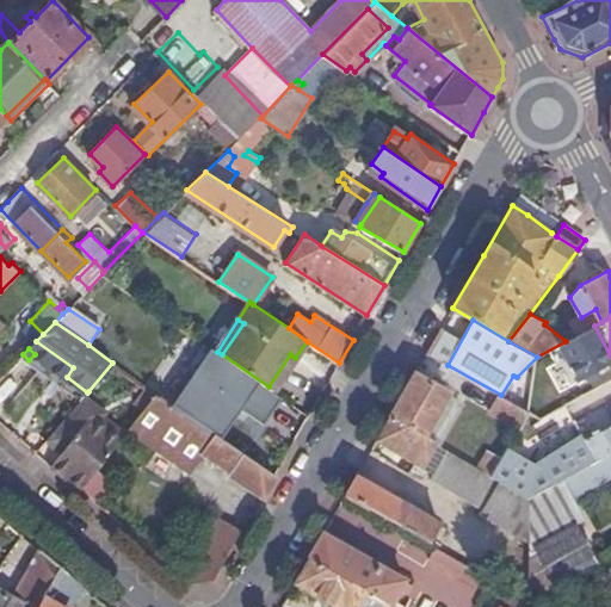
[(269,386),(273,390),(295,358),(290,354),(269,386)]
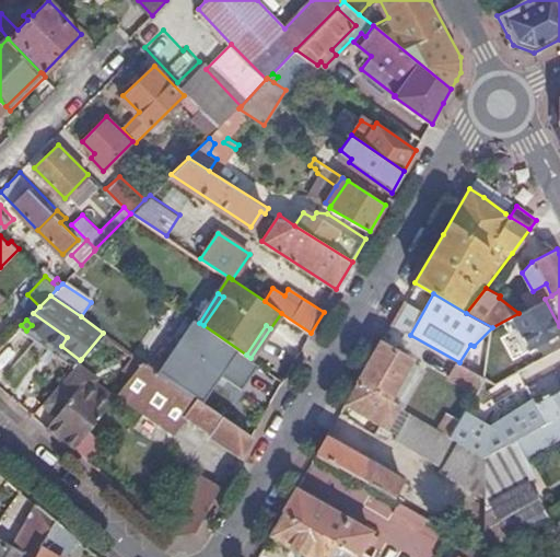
[(106,357),(130,376),(142,360),(127,349),(103,333),(81,359),(94,370),(106,357)]
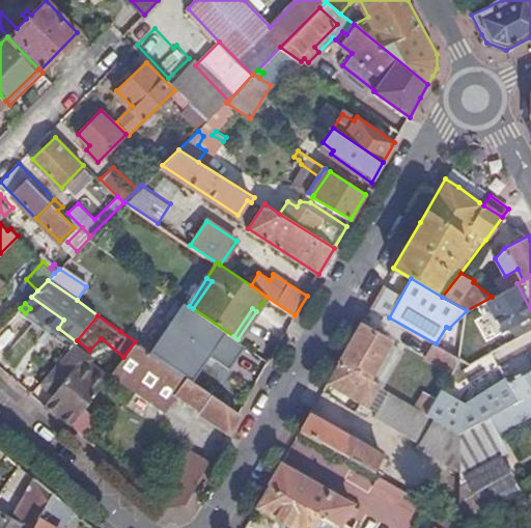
[(135,341),(180,372),(193,355),(138,316),(131,327),(126,324),(120,331),(135,341)]
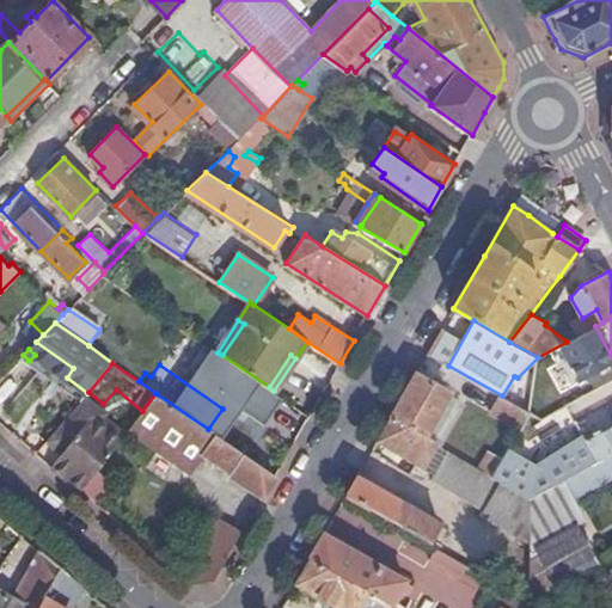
[(5,373),(0,376),(0,405),(18,387),(5,373)]
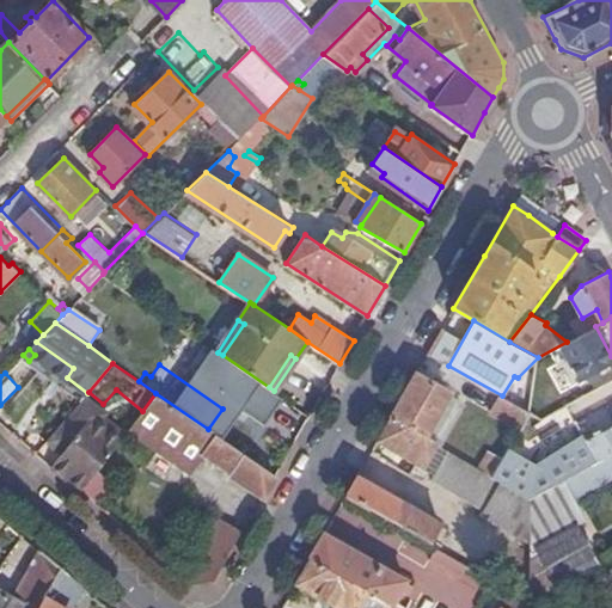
[(447,393),(415,375),(408,387),(390,418),(422,436),(447,393)]
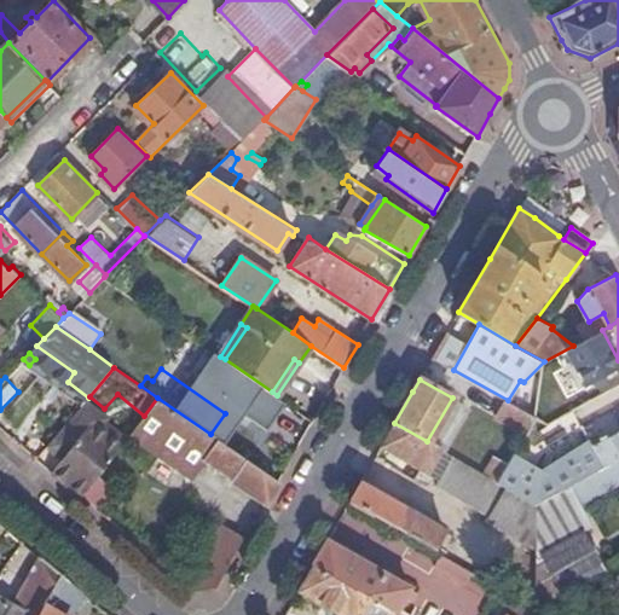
[(232,477),(266,502),(278,482),(210,434),(157,398),(144,416),(132,431),(192,474),(206,456),(233,476),(232,477)]
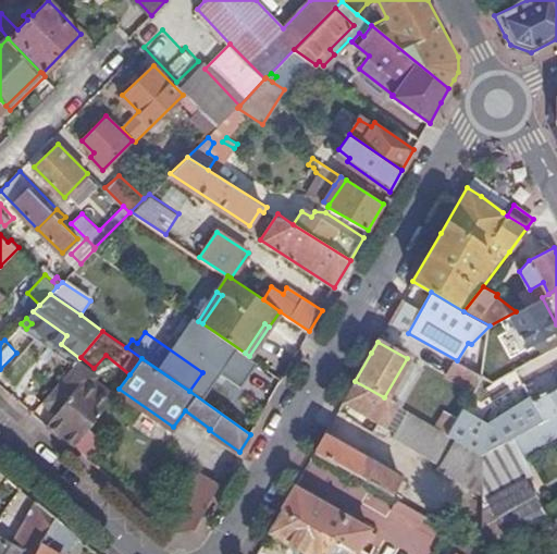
[(482,374),(457,360),(448,376),(472,391),(482,374)]
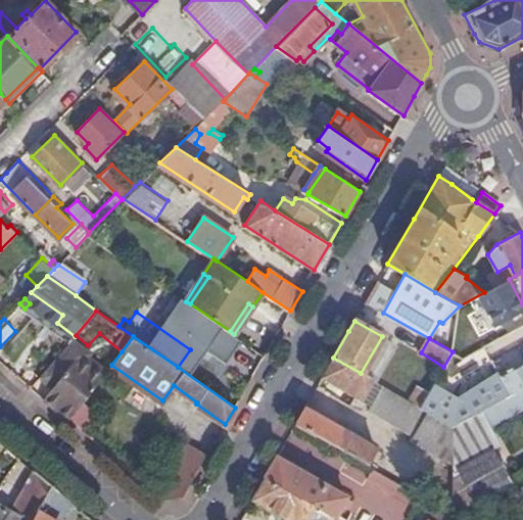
[(54,387),(45,397),(58,410),(68,418),(83,402),(97,382),(77,365),(88,351),(72,339),(45,370),(58,381),(54,387)]
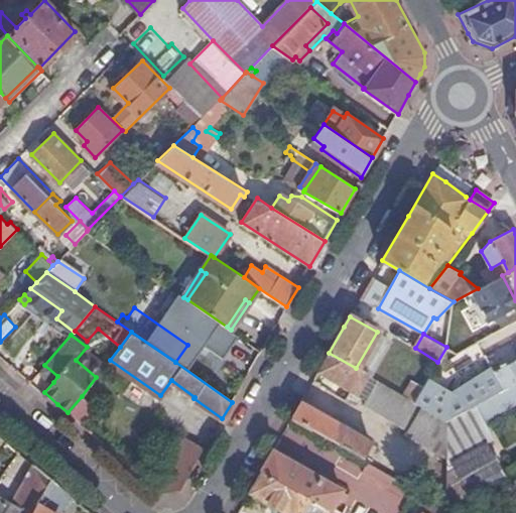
[(76,360),(96,377),(103,369),(86,355),(91,350),(87,347),(76,360)]
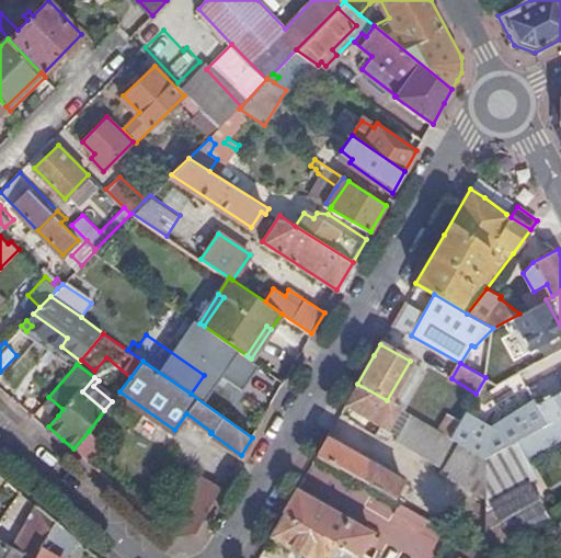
[(387,400),(357,384),(345,406),(396,435),(395,439),(442,466),(439,470),(482,494),(482,455),(450,436),(438,431),(387,400)]
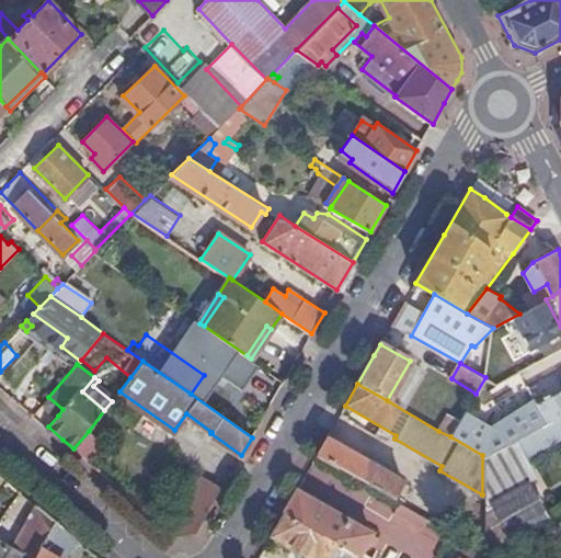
[(560,386),(536,400),(535,397),(519,406),(504,417),(506,420),(503,422),(506,428),(496,434),(508,443),(560,413),(560,386)]
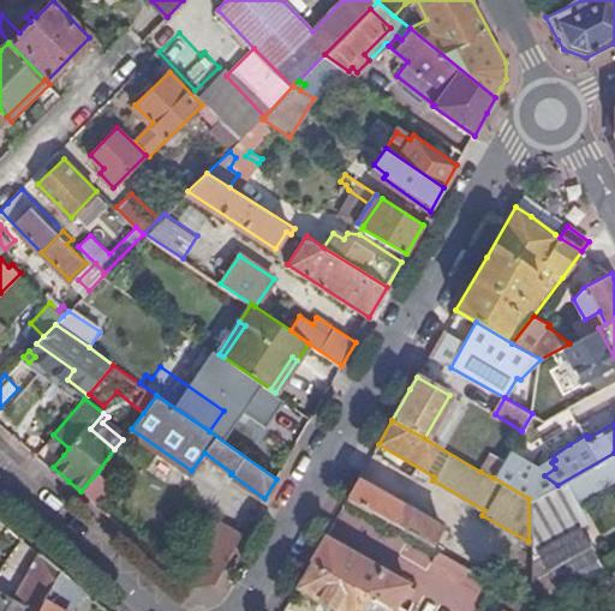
[(53,435),(47,442),(64,455),(69,448),(53,435)]
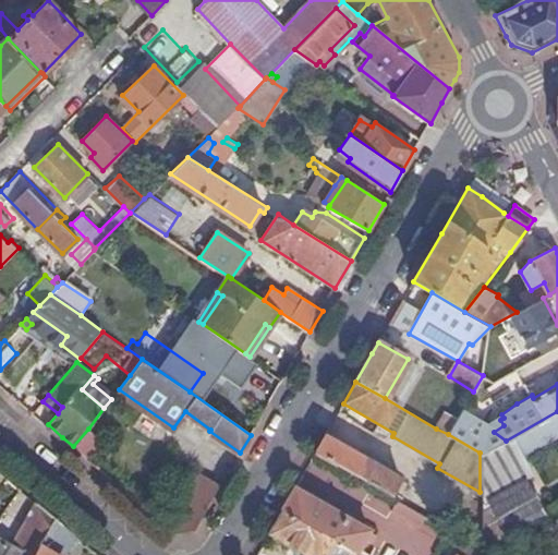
[(448,434),(462,410),(457,406),(451,415),(446,412),(436,429),(448,434)]
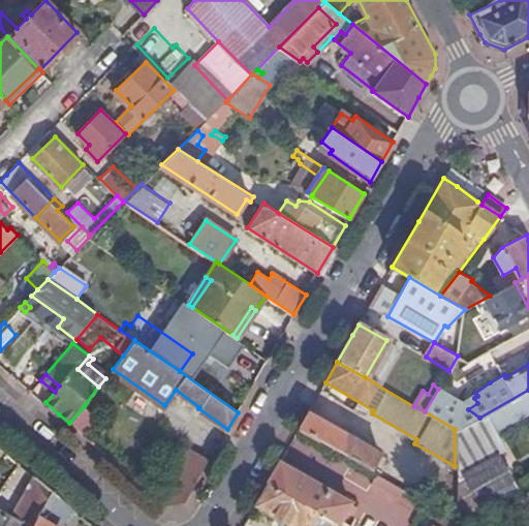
[(448,392),(439,387),(438,389),(425,411),(455,429),(479,418),(468,409),(445,396),(448,392)]
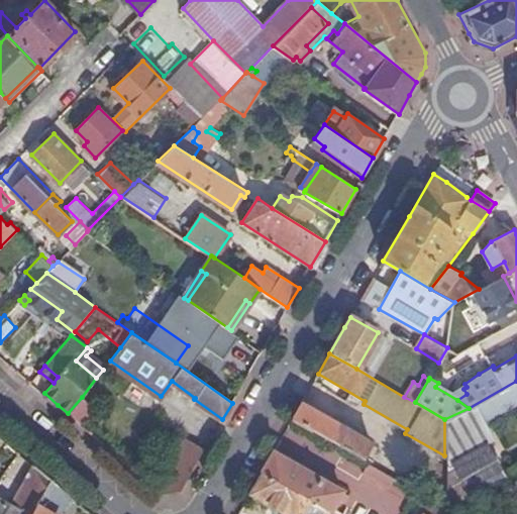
[(82,397),(68,413),(81,424),(95,407),(82,397)]
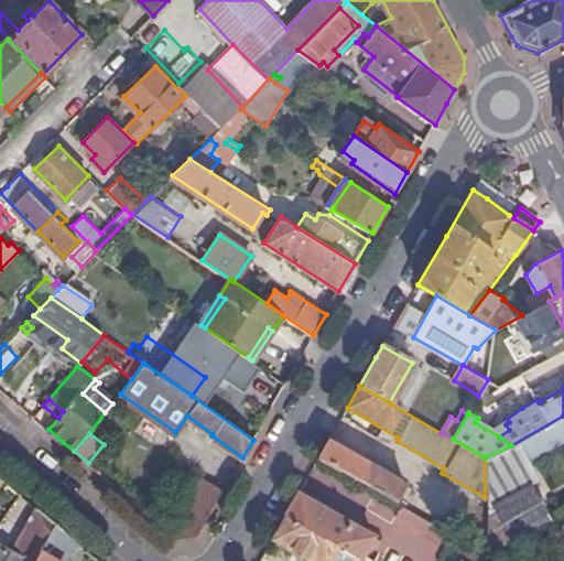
[(411,488),(328,440),(317,459),(391,500),(394,503),(399,495),(405,498),(411,488)]
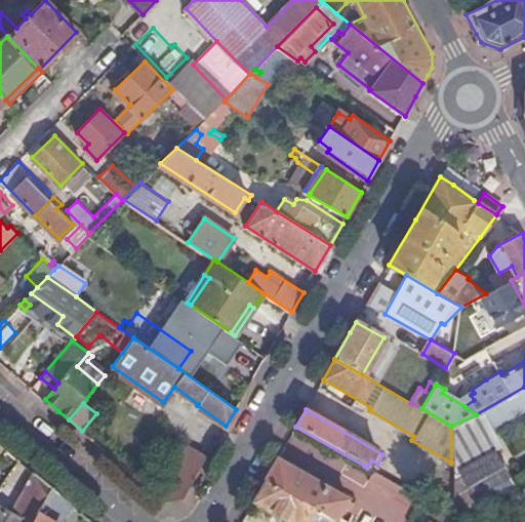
[(493,446),(453,469),(452,490),(486,470),(480,457),(495,449),(493,446)]
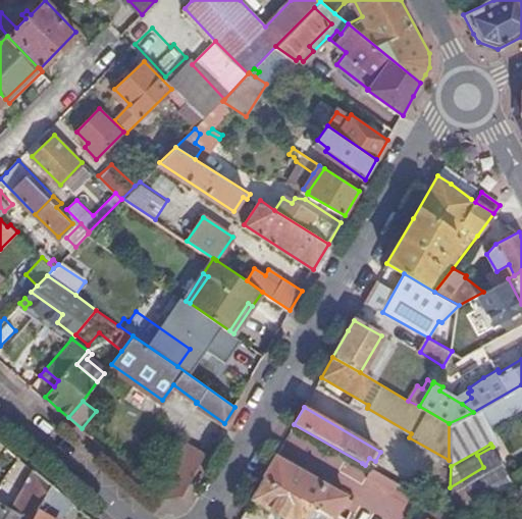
[(178,459),(158,492),(163,498),(185,494),(208,453),(196,446),(186,463),(178,459)]
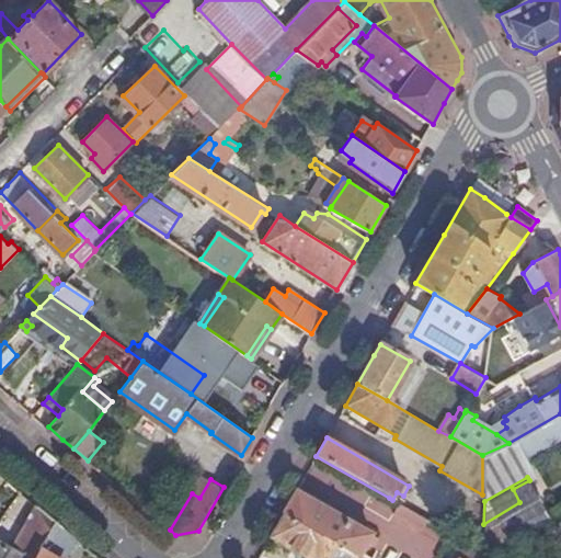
[(483,524),(483,553),(549,515),(529,480),(513,489),(519,502),(483,524)]
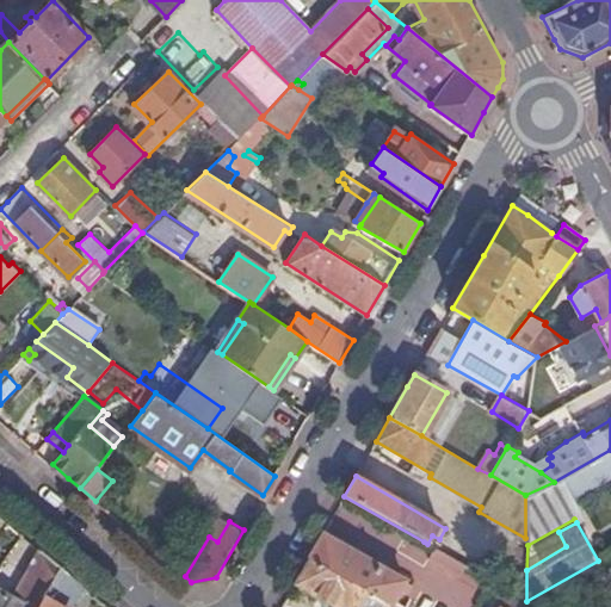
[(526,606),(526,601),(427,544),(424,542),(401,581),(322,534),(308,559),(365,594),(368,595),(384,605),(389,606),(526,606)]
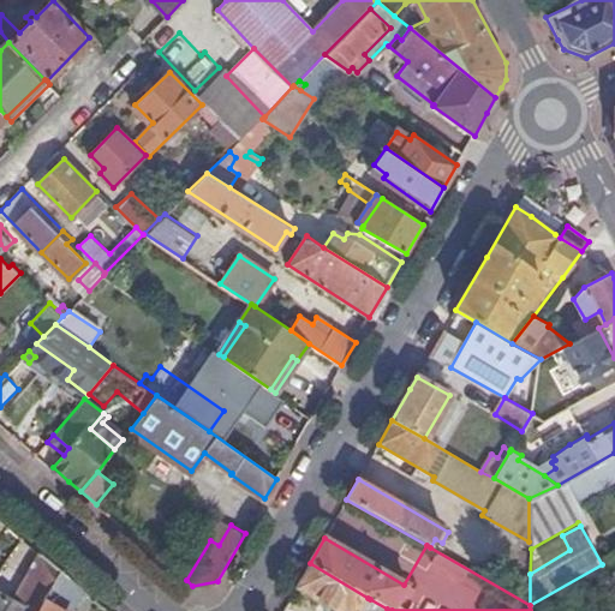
[(0,610),(39,610),(47,598),(63,569),(42,552),(33,569),(16,598),(0,588),(0,610)]
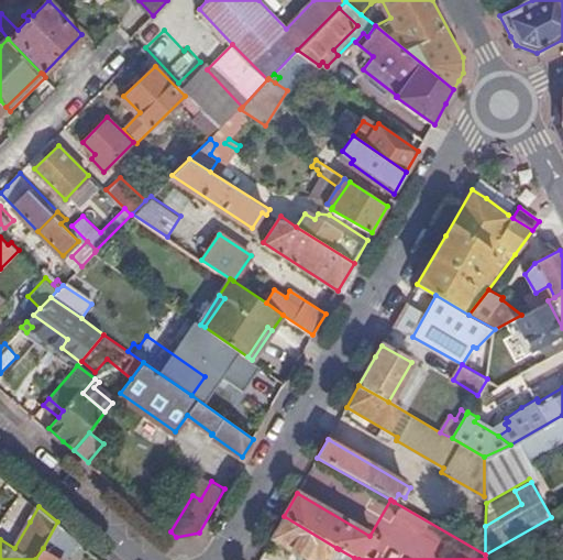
[(0,539),(14,548),(30,522),(4,508),(0,516),(0,539)]
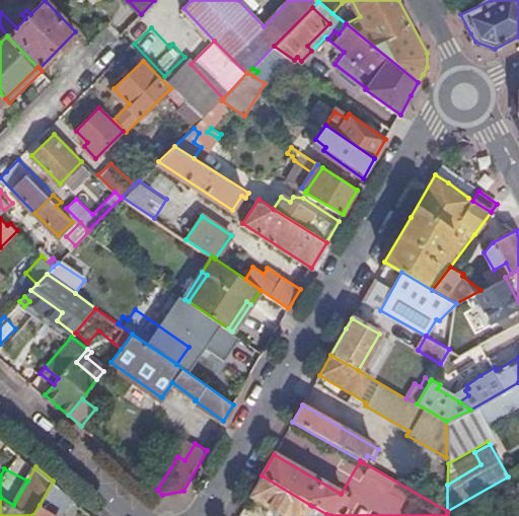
[(303,515),(310,505),(262,475),(249,497),(283,515),(303,515)]
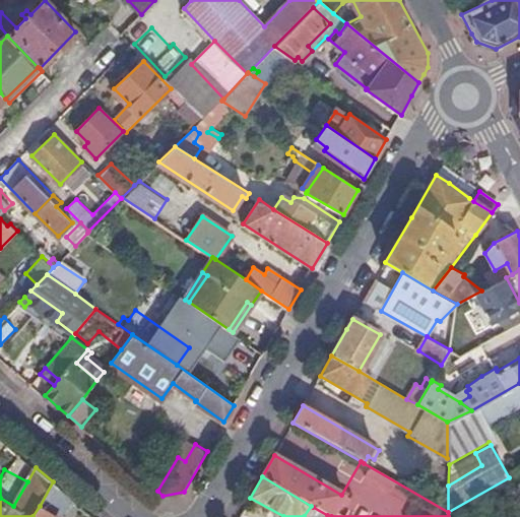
[(60,516),(71,498),(53,481),(40,506),(33,516),(60,516)]
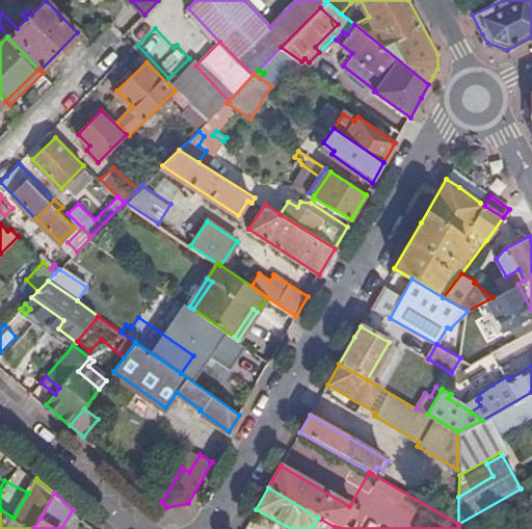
[(333,528),(335,527),(320,519),(317,523),(313,528),(333,528)]
